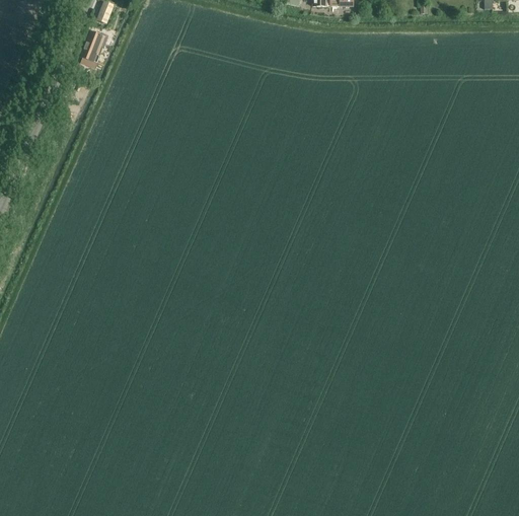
[(493,8),(492,0),(483,0),(484,8),(493,8)]
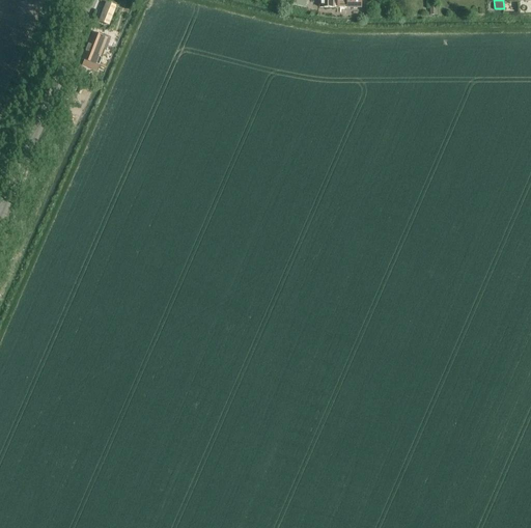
[(106,1),(99,20),(109,24),(116,4),(106,1)]
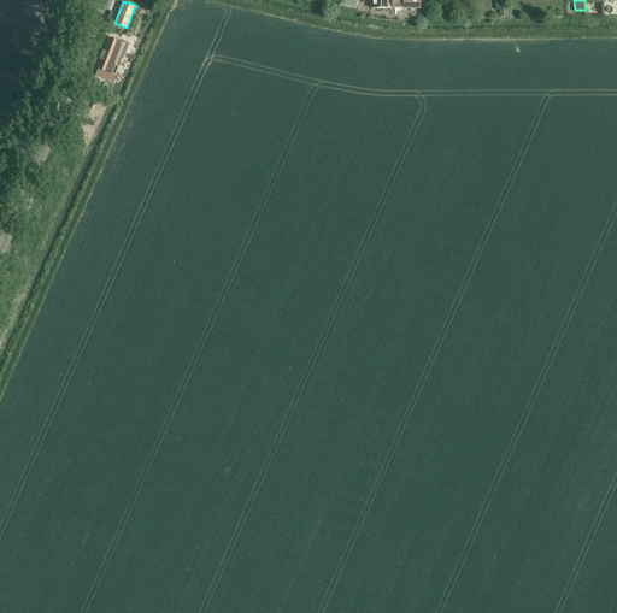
[(95,66),(116,74),(118,66),(118,65),(118,64),(117,64),(121,53),(124,53),(128,41),(122,39),(121,41),(106,36),(95,66)]
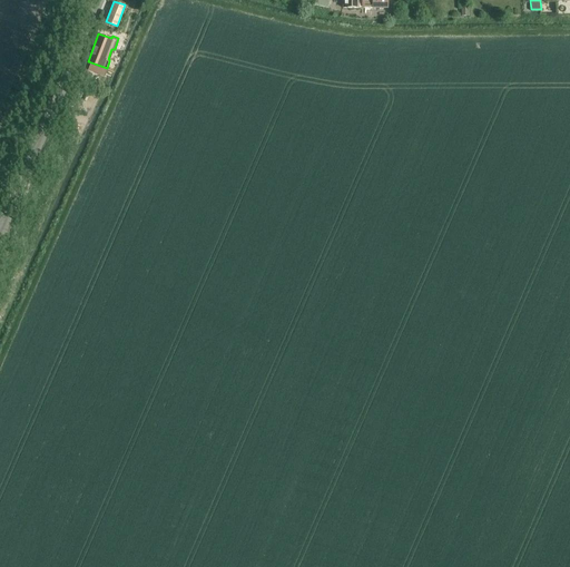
[(90,62),(88,69),(99,72),(101,66),(90,62)]
